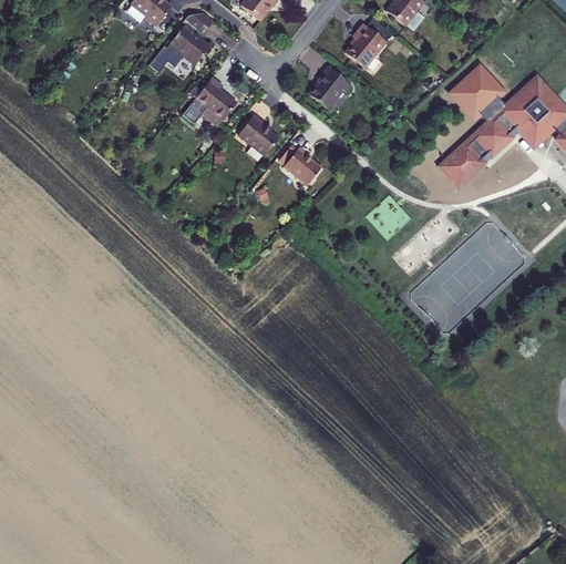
[(132,0),(125,9),(140,20),(145,16),(156,24),(172,6),(165,0),(132,0)]
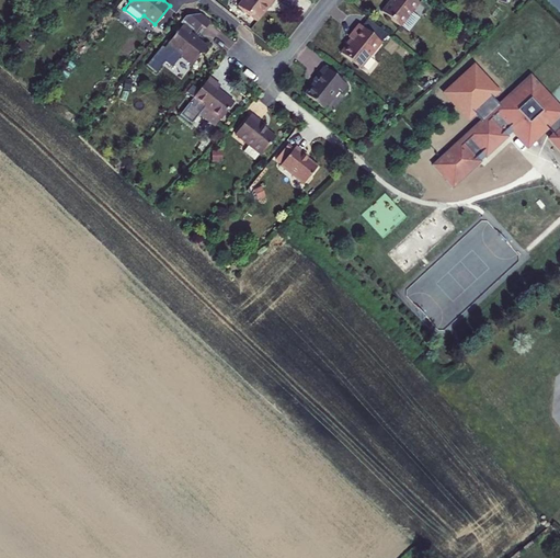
[(240,0),(238,3),(256,19),(272,0),(240,0)]
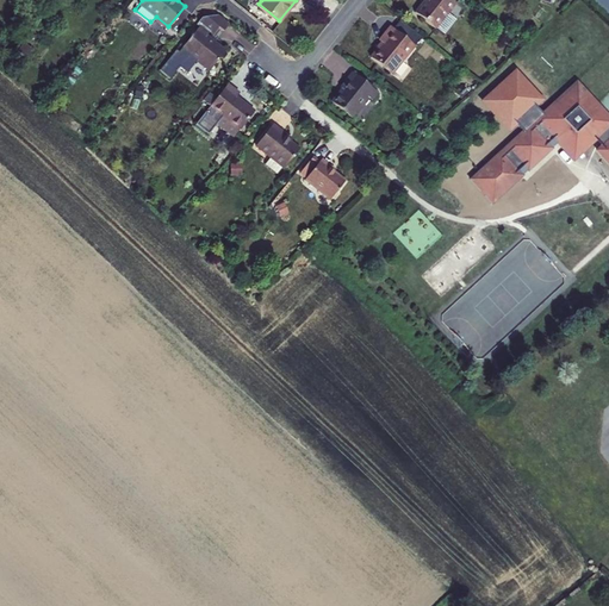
[(416,11),(436,26),(457,1),(454,0),(428,0),(427,1),(423,0),(416,11)]
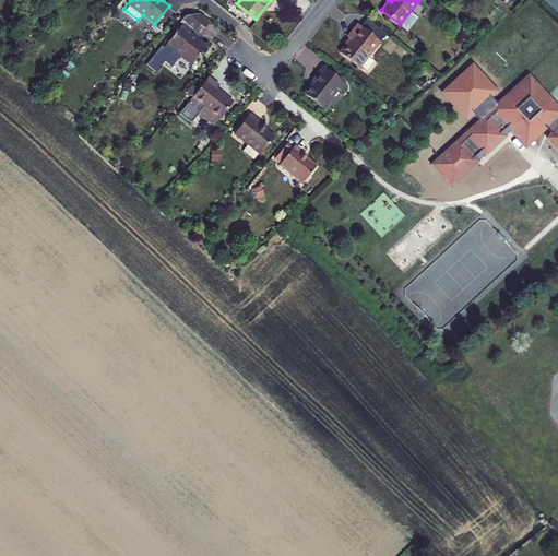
[(546,0),(557,10),(557,0),(546,0)]
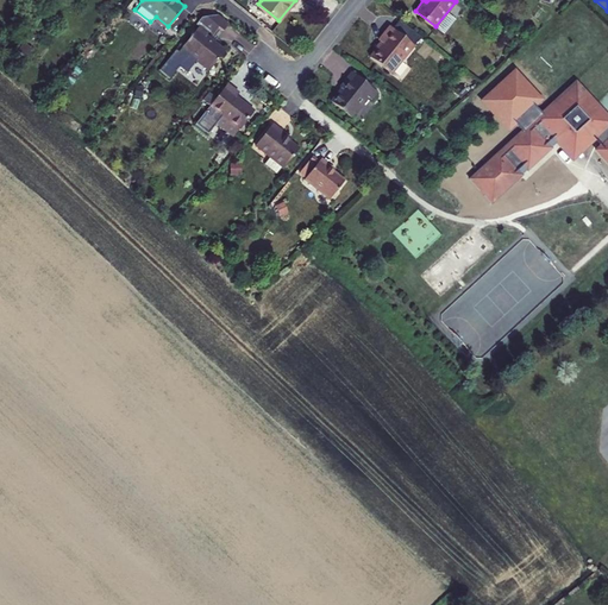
[(225,29),(230,21),(219,12),(201,17),(196,23),(199,25),(179,50),(176,48),(161,69),(170,76),(177,68),(186,74),(195,62),(207,71),(226,49),(207,33),(211,29),(214,31),(220,24),(225,29)]
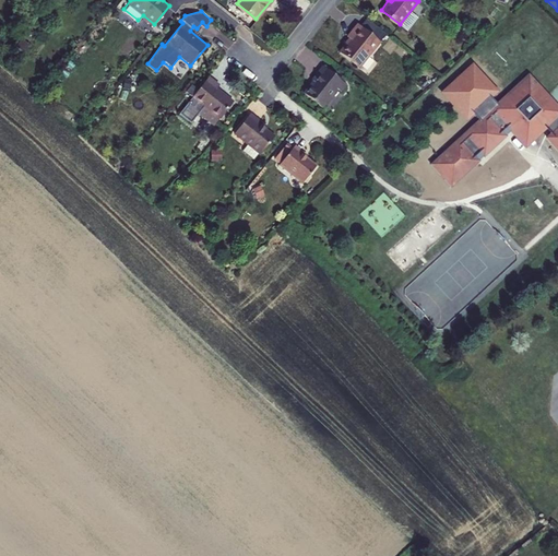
[(340,51),(358,66),(380,39),(357,22),(347,35),(351,37),(340,51)]
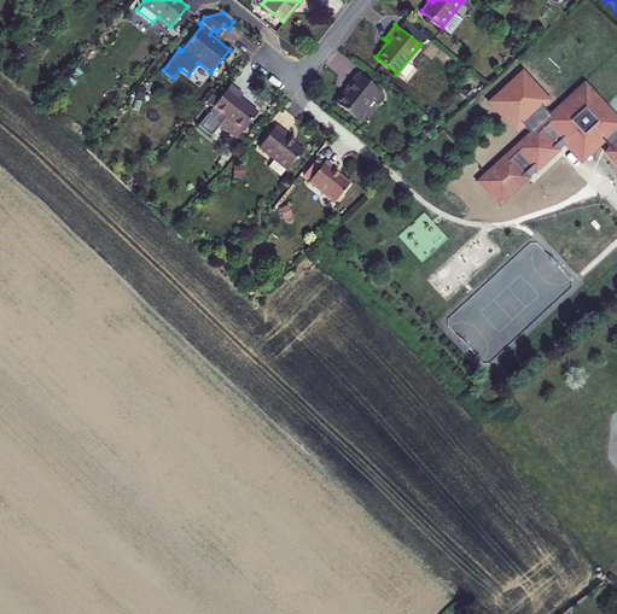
[(336,99),(356,116),(372,95),(376,98),(382,91),(358,72),(347,87),(345,86),(336,99)]
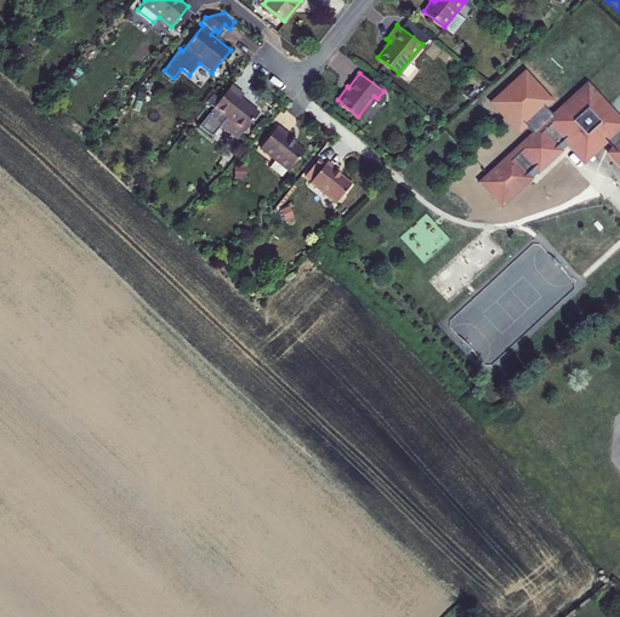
[(619,115),(586,80),(479,181),(501,204),(532,176),(527,171),(533,165),(538,170),(561,148),(557,143),(563,137),(584,160),(607,140),(612,146),(607,150),(619,164),(619,115)]
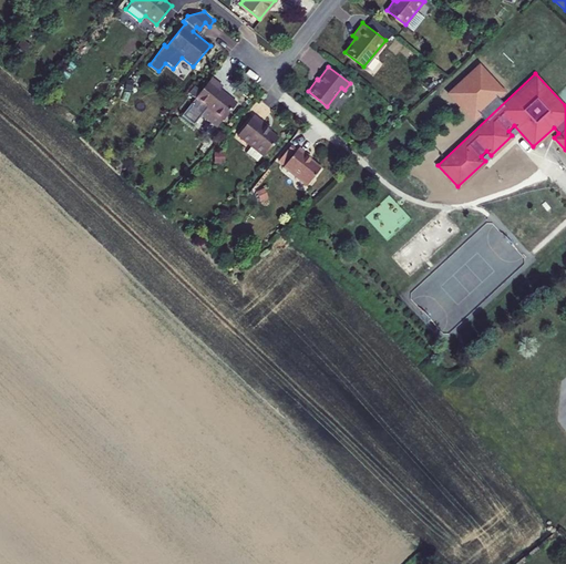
[(224,85),(213,77),(184,114),(195,123),(204,113),(219,125),(224,120),(237,101),(220,88),(224,85)]
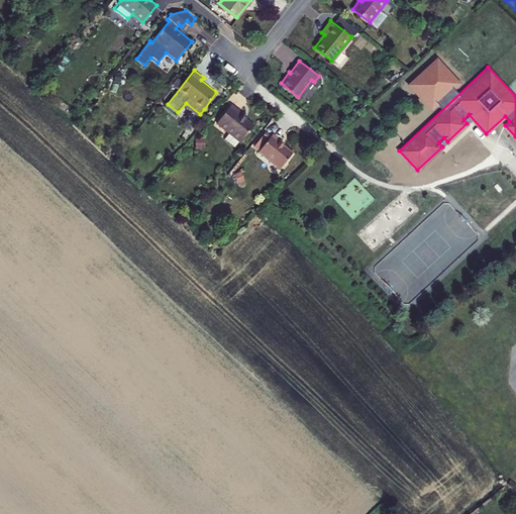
[(237,111),(239,109),(232,103),(218,121),(242,140),(254,124),(246,118),(237,111)]
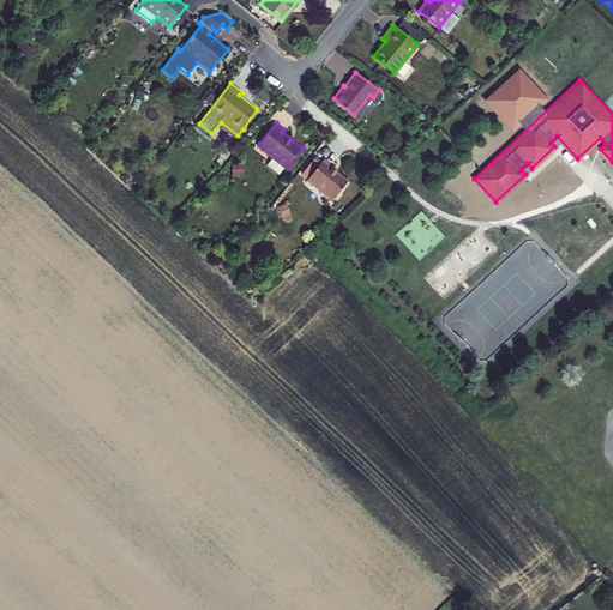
[(295,138),(284,130),(282,132),(293,140),(295,138)]
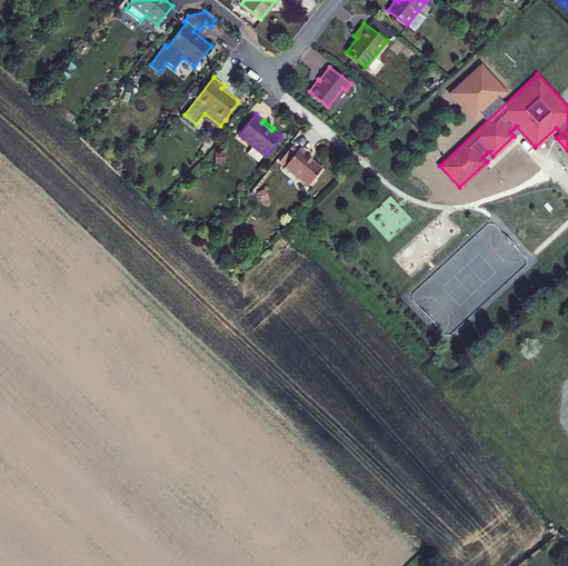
[(290,141),(281,152),(286,157),(290,159),(299,148),(290,141)]
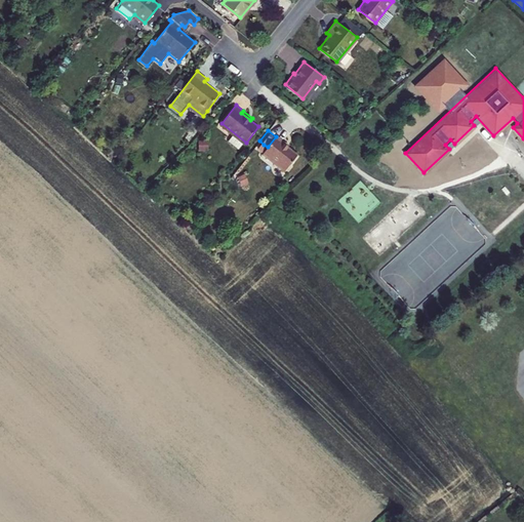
[(276,136),(268,147),(264,153),(285,170),(298,154),(288,146),(282,142),(283,139),(277,134),(276,136)]
